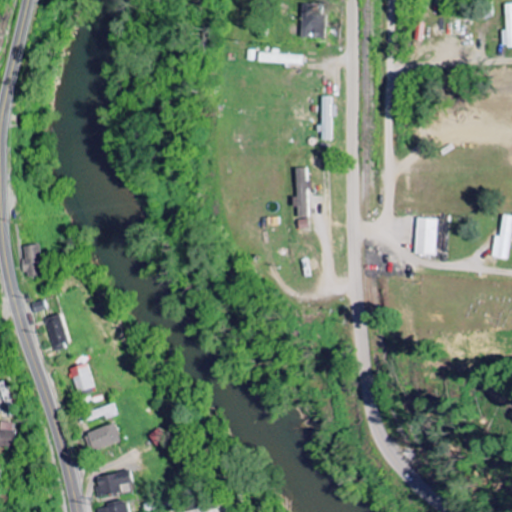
[(301,38),(322,39),(323,4),(302,4),(301,38)]
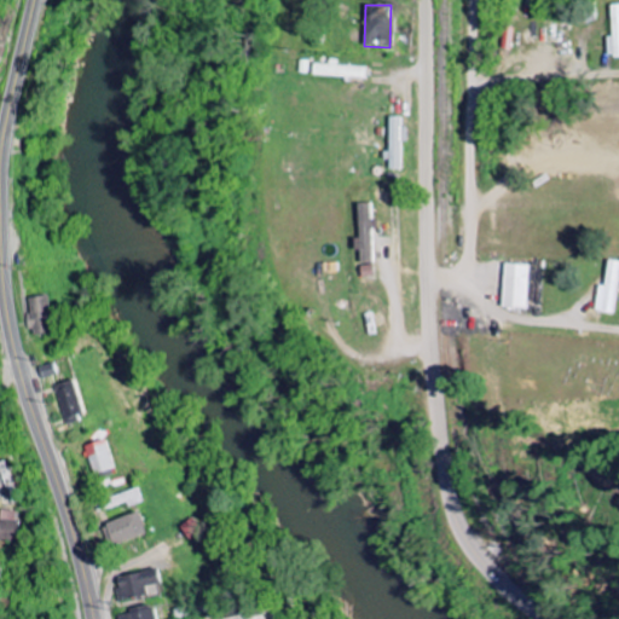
[(609,58),(618,57),(618,5),(613,6),(613,39),(608,39),(609,58)]
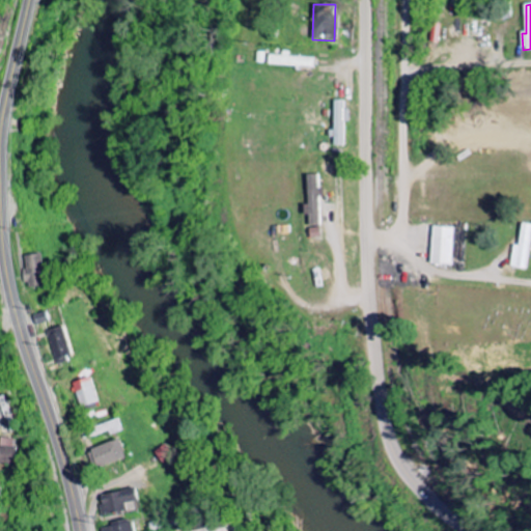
[(270,54),(269,65),(296,66),(296,74),(313,75),(314,58),(290,57),(290,55),(270,54)]
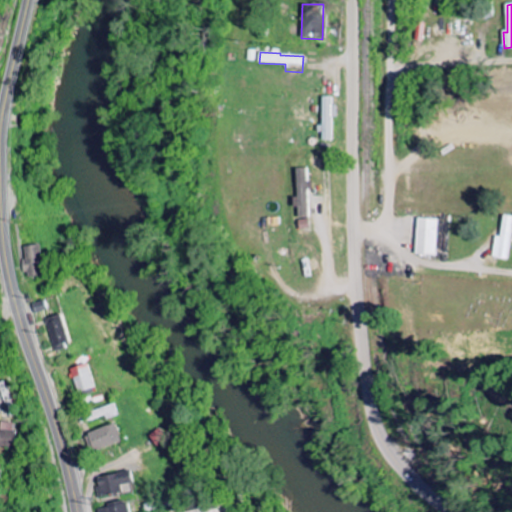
[(321,141),(333,141),(333,117),(337,117),(337,106),(333,106),(333,97),(322,97),(321,141)]
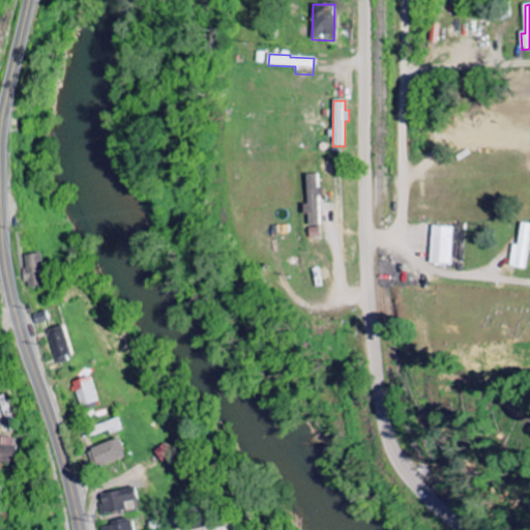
[(306,175),(307,205),(303,205),(304,215),(308,215),(310,227),(321,227),(319,174),(306,175)]
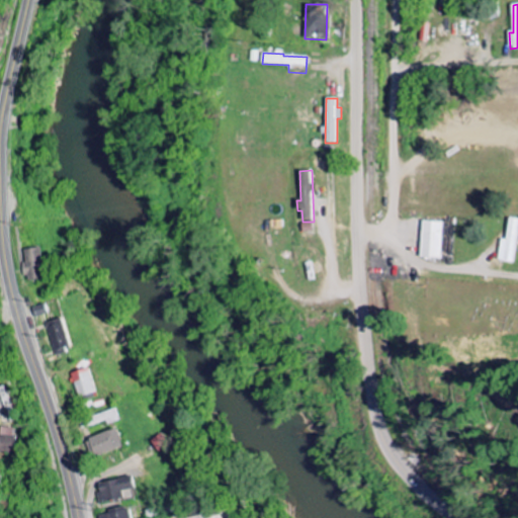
[(515,263),(517,242),(517,220),(511,219),(508,241),(502,240),(499,261),(515,263)]
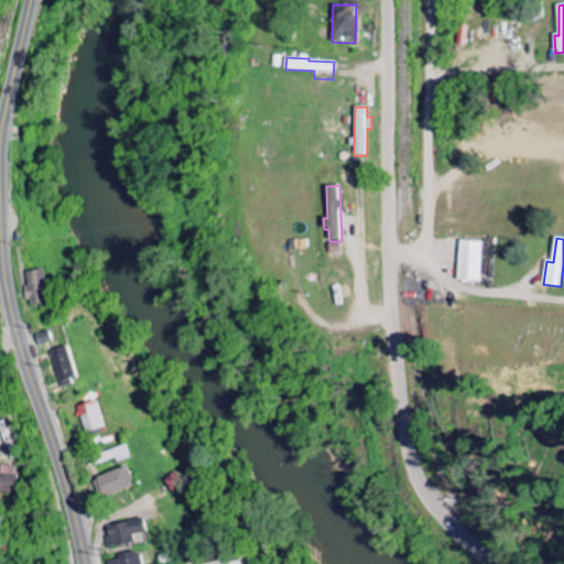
[(480,282),(481,242),(459,241),(457,281),(480,282)]
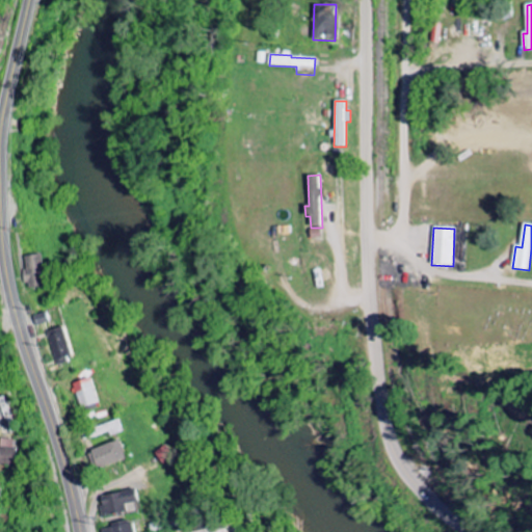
[(47,286),(43,255),(25,258),(29,289),(47,286)]
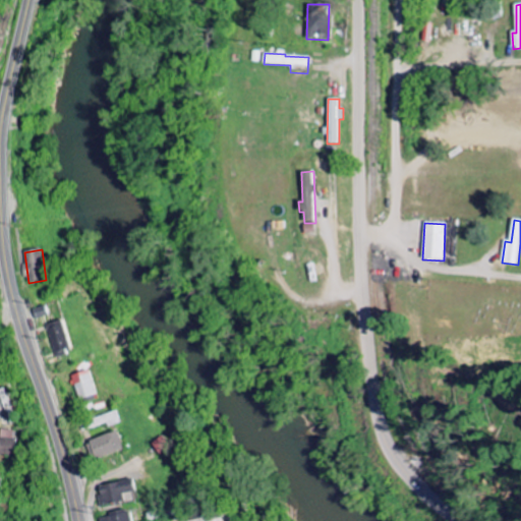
[(37,309),(39,319),(49,315),(47,307),(37,309)]
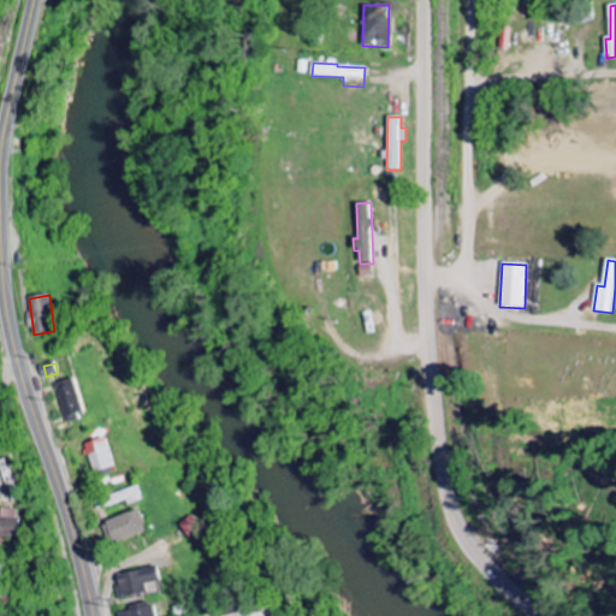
[(67,421),(86,416),(77,381),(58,386),(67,421)]
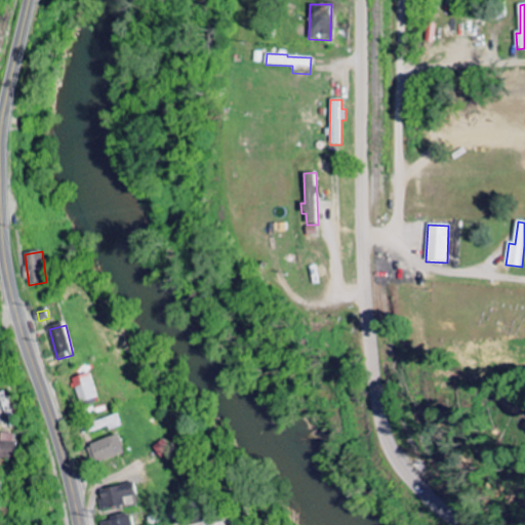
[(98,399),(92,374),(74,378),(80,404),(98,399)]
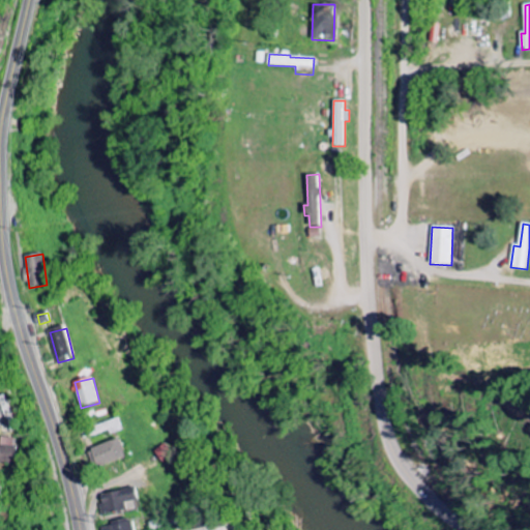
[(18,438),(1,438),(0,455),(0,463),(17,464),(18,438)]
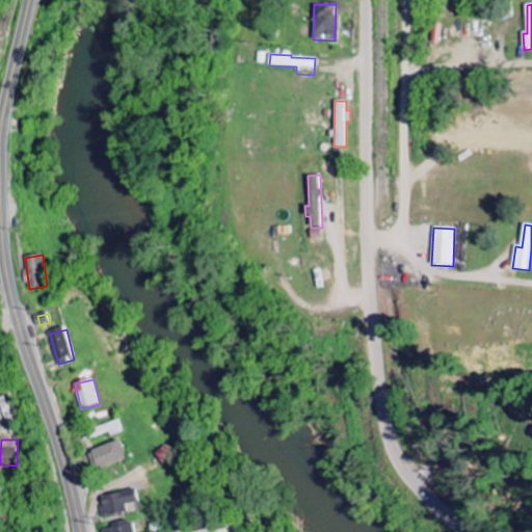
[(127,462),(122,443),(94,450),(99,470),(127,462)]
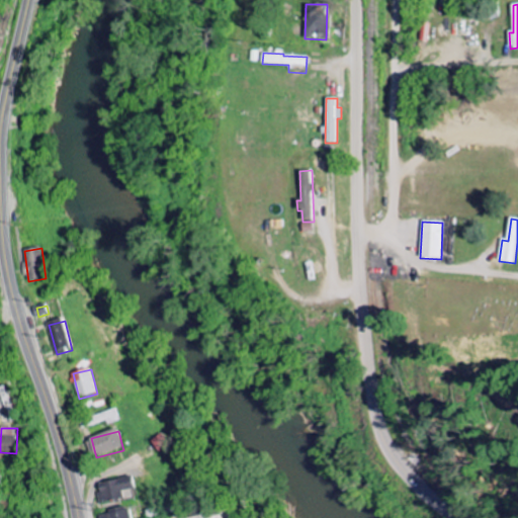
[(97,485),(101,504),(135,497),(131,478),(97,485)]
